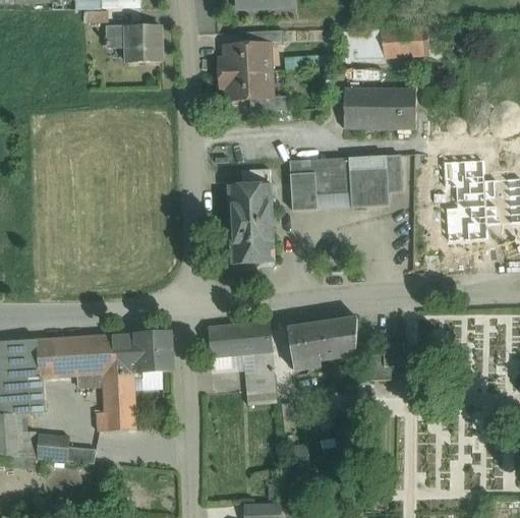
[(159,24),(126,25),(126,44),(127,61),(160,60),(159,24)]
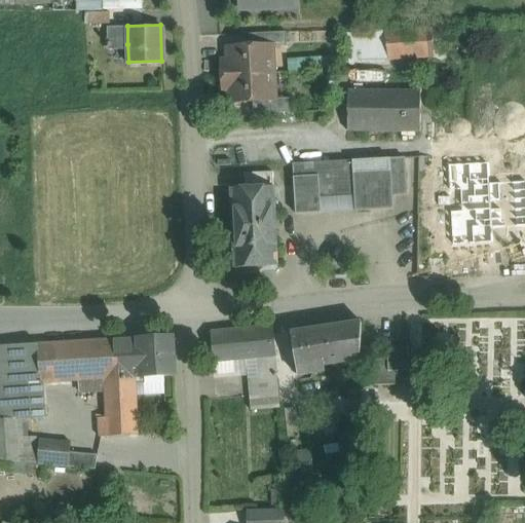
[(127,26),(106,27),(107,45),(127,44),(127,26)]
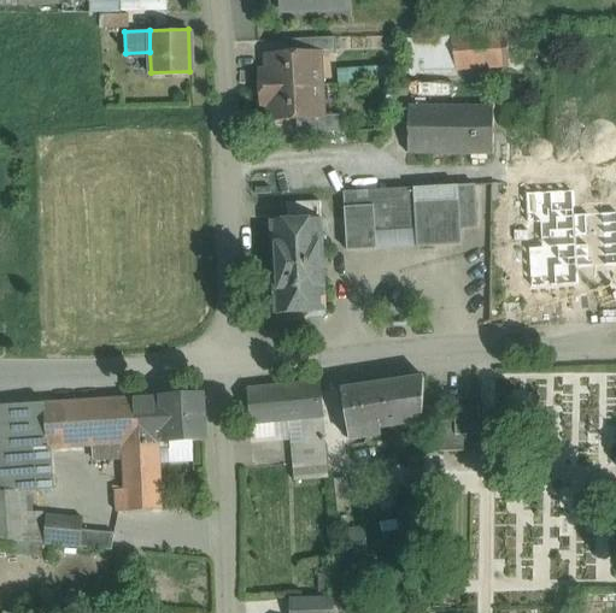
[(502,31),(450,35),(453,68),(504,64),(502,31)]
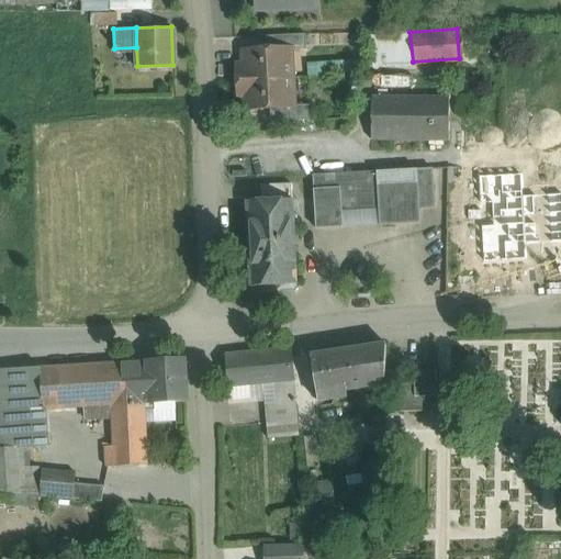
[(304,32),(265,34),(266,46),(289,45),(290,47),(305,46),(304,32)]
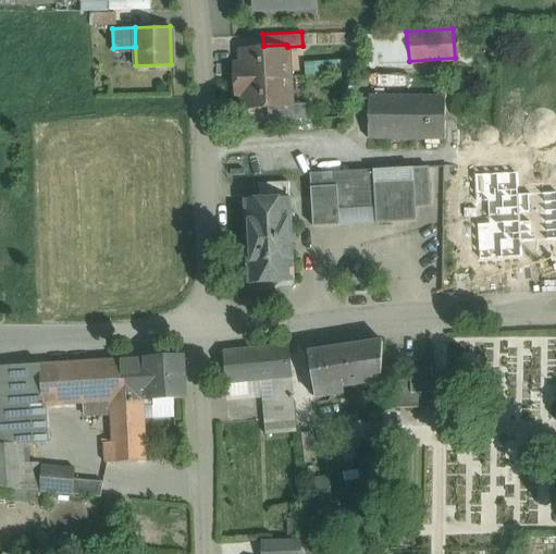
[(406,32),(387,33),(391,63),(409,61),(406,32)]
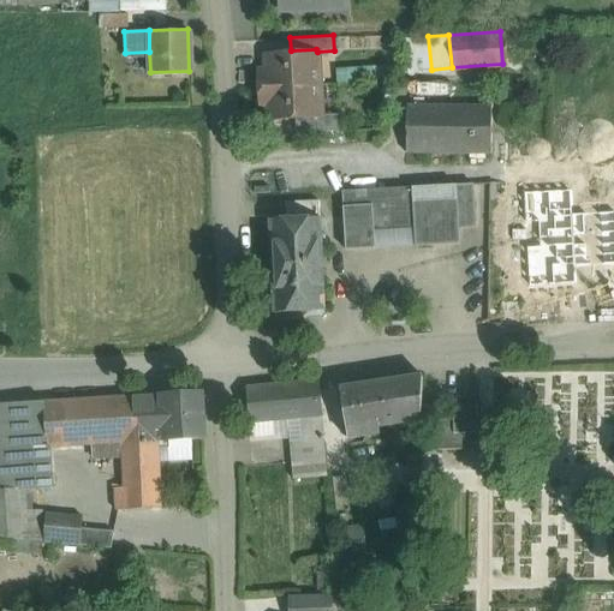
[(291,51),(264,53),(264,67),(257,69),(258,85),(319,82),(317,52),(316,49),(291,51)]
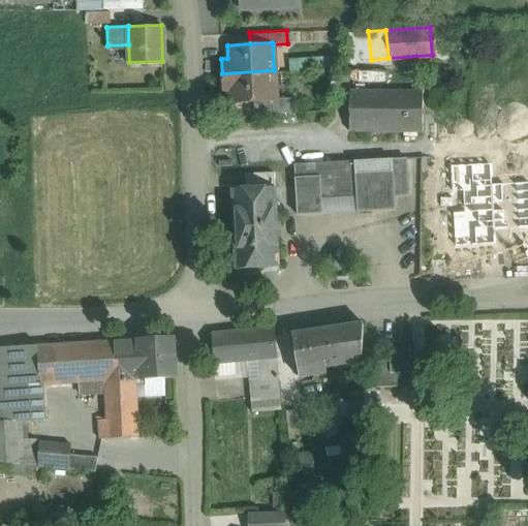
[(274,70),(222,73),(223,89),(229,88),(230,101),(253,100),(276,99),(275,97),(274,70)]
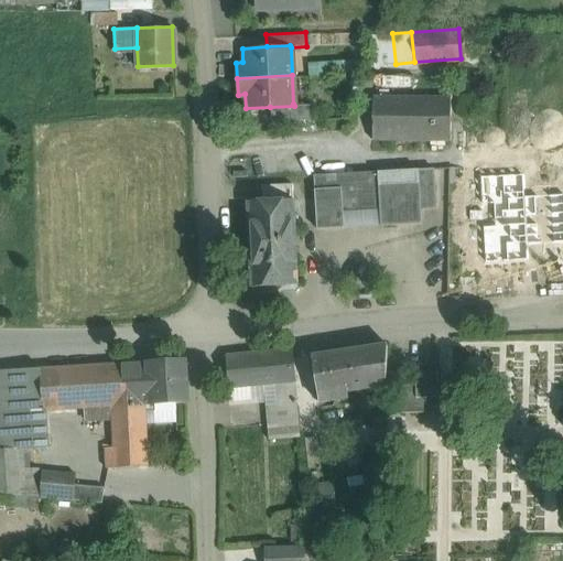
[(450,96),(372,95),(371,139),(448,139),(450,96)]
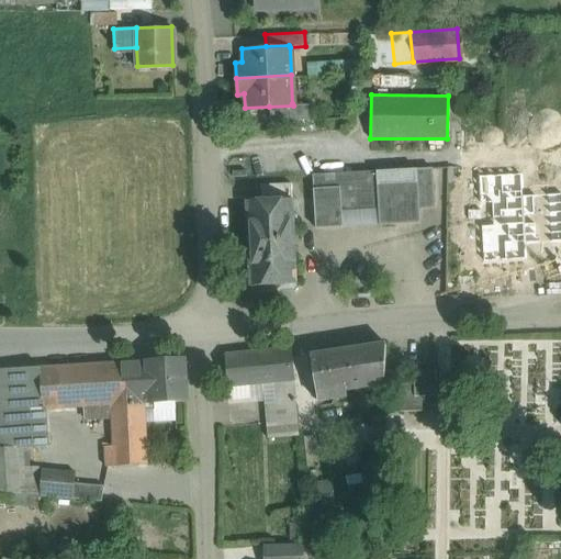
[(309,102),(292,103),(293,105),(269,107),(269,120),(310,118),(309,102)]
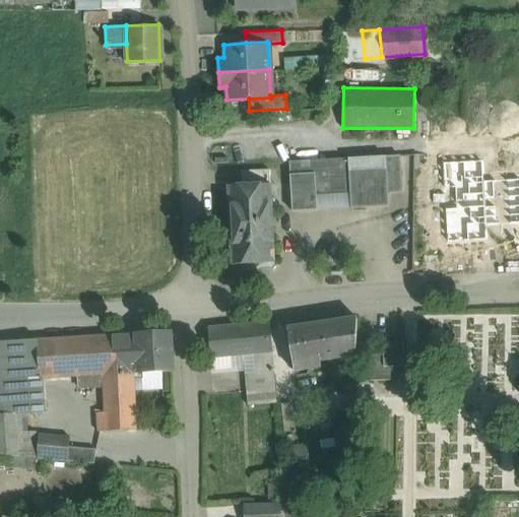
[(463,116),(426,117),(425,215),(462,215),(462,206),(463,116)]
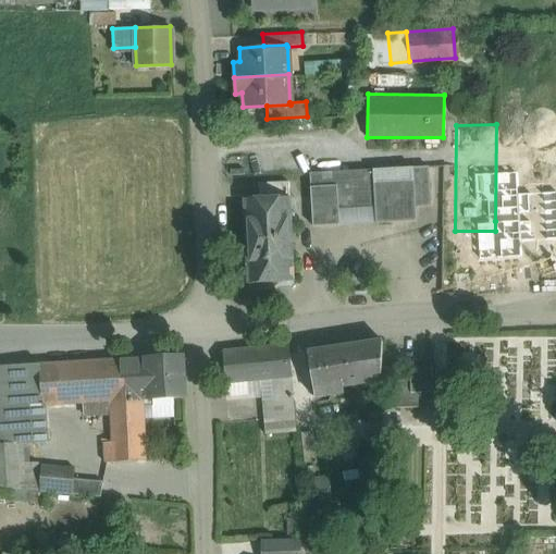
[(428,164),(308,171),(312,224),(338,223),(375,221),(415,219),(415,205),(430,204),(428,164)]
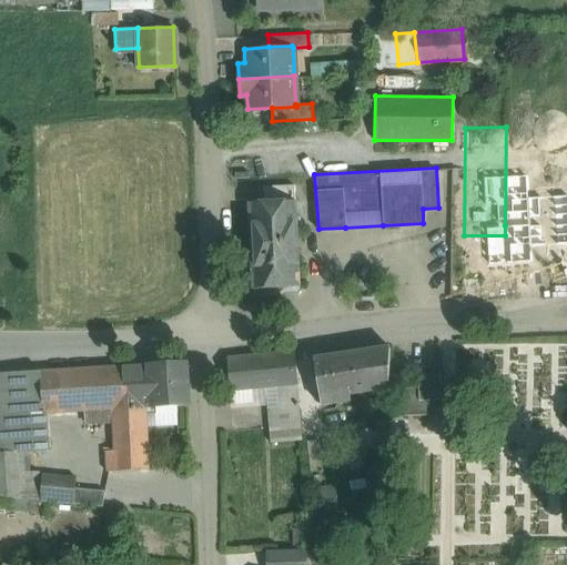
[(294,200),(249,201),(253,288),(297,285),(294,200)]
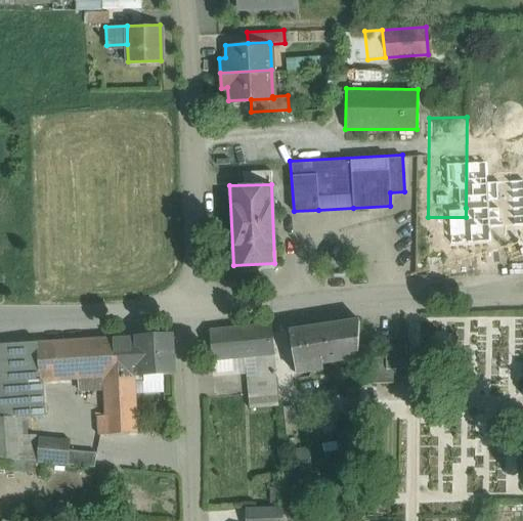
[(514,197),(498,198),(498,207),(514,206),(514,197)]
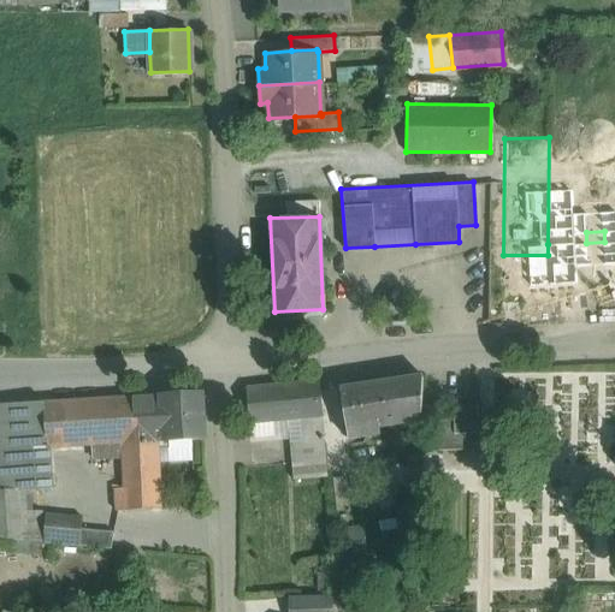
[(586,243),(584,243),(586,277),(614,274),(614,241),(604,242),(586,243)]
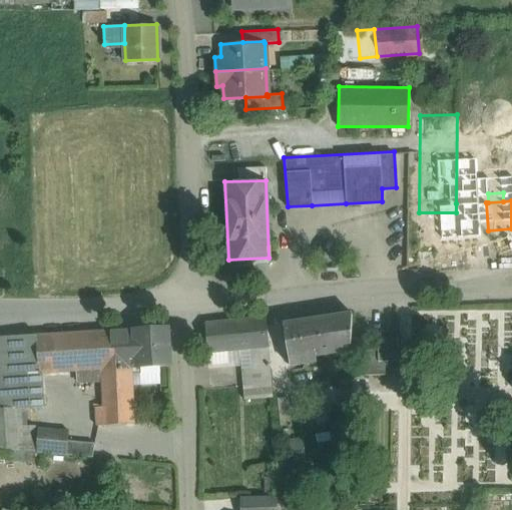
[(486,202),(456,203),(456,212),(456,232),(488,230),(486,202)]
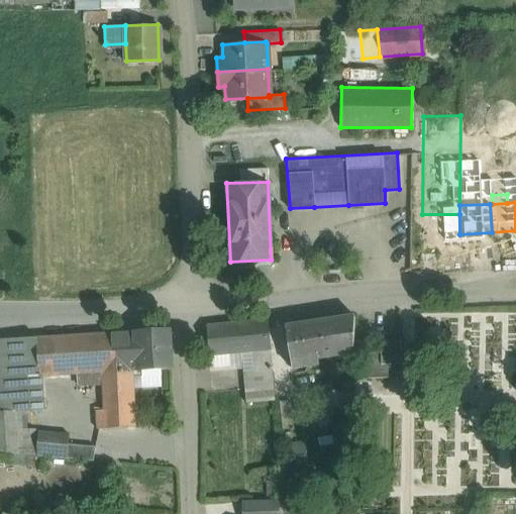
[(459,214),(422,214),(422,272),(458,271),(459,234),(459,214)]
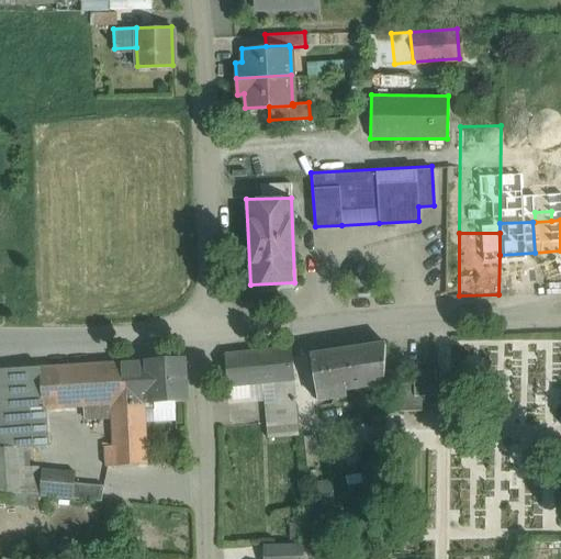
[(384,342),(310,353),(316,399),(346,394),(345,390),(383,384),(384,342)]
